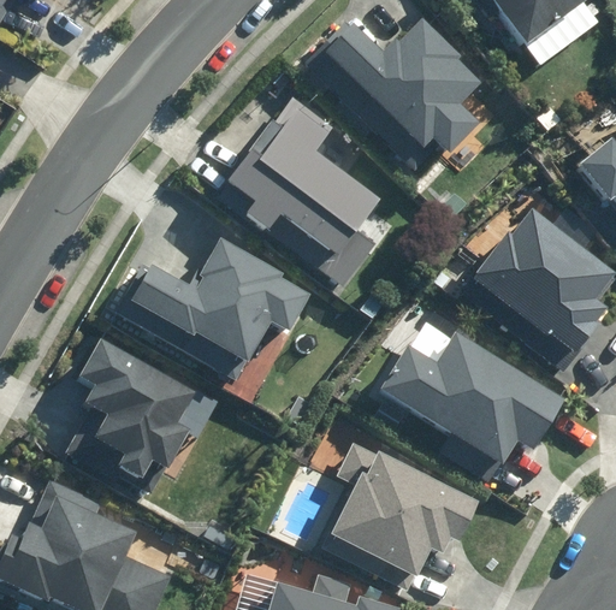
[(486,0),(496,11),(499,7),(532,45),(584,0),(486,0)]
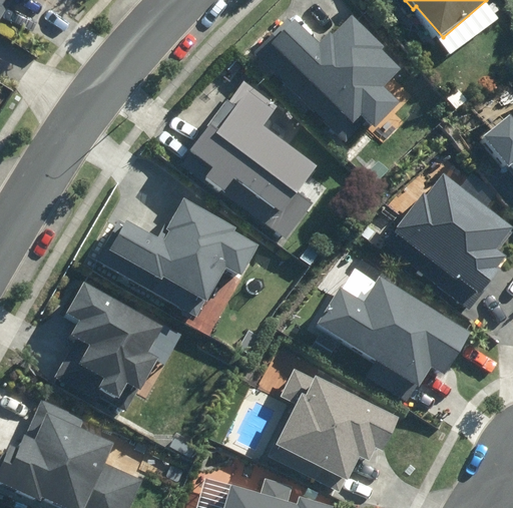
[(287,14),(262,41),(351,122),(359,113),(374,126),(397,101),(384,90),(403,69),(384,51),(387,47),(350,13),(332,33),(329,29),(317,42),(287,14)]
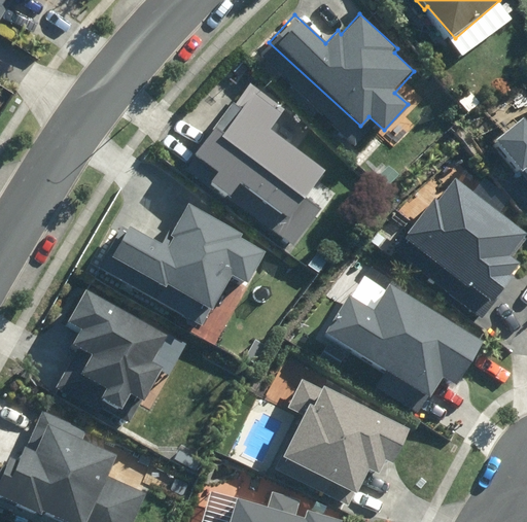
[(281,114),(247,88),(192,152),(216,172),(208,181),(227,198),(240,182),(284,220),(275,231),(289,243),(320,208),(306,196),(325,173),(271,127),(281,114)]
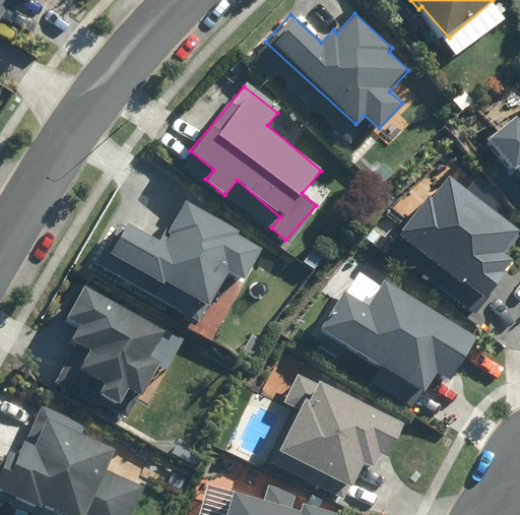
[(517,114),(488,137),(512,169),(517,166),(519,169),(519,115),(519,117),(517,114)]
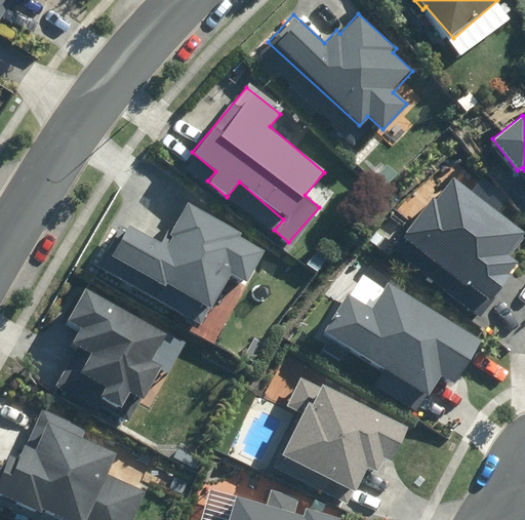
[(402,235),(489,307),(523,266),(510,254),(524,236),(451,175),(402,235)]
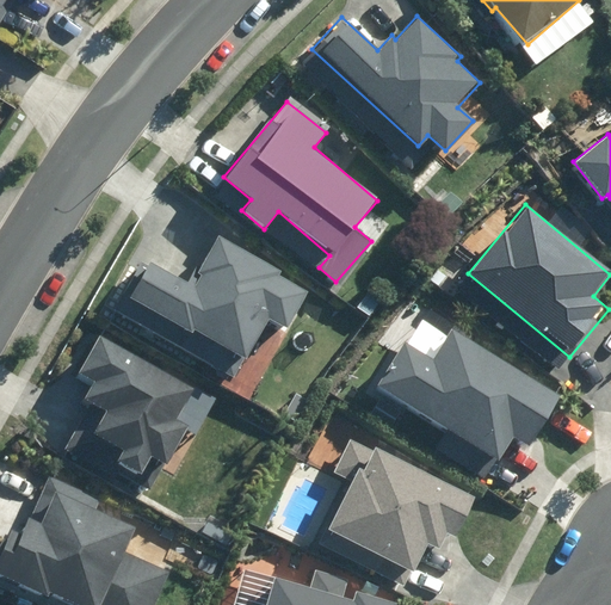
[(154,258),(128,294),(191,333),(193,329),(241,358),(270,314),(287,325),(308,291),(282,275),(284,271),(218,230),(187,279),(154,258)]
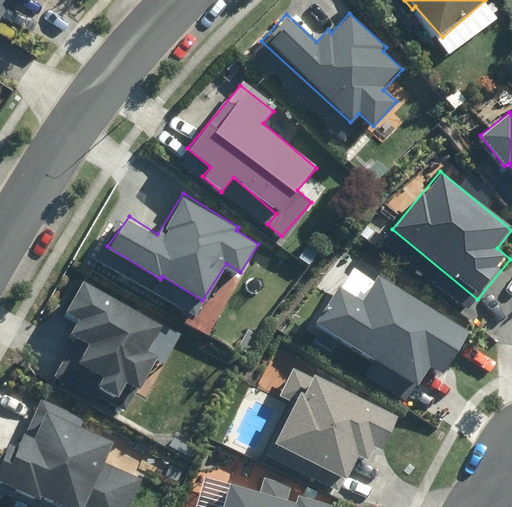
[(471,331),(378,274),(359,302),(336,288),(316,322),(419,385),(431,365),(445,374),(471,331)]
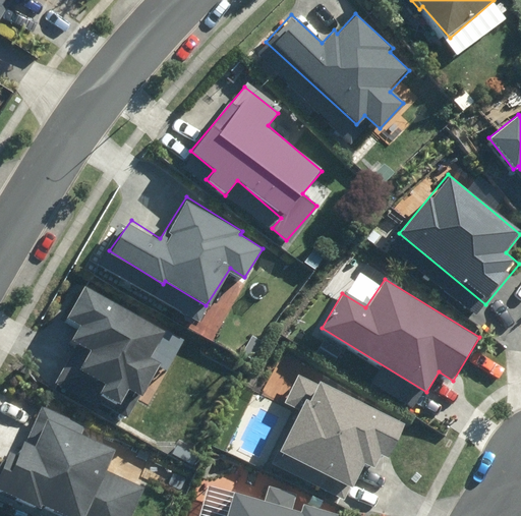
[(96,392),(121,406),(131,390),(147,399),(165,366),(150,357),(165,331),(82,284),(64,317),(77,325),(69,340),(87,349),(74,369),(100,385),(96,392)]
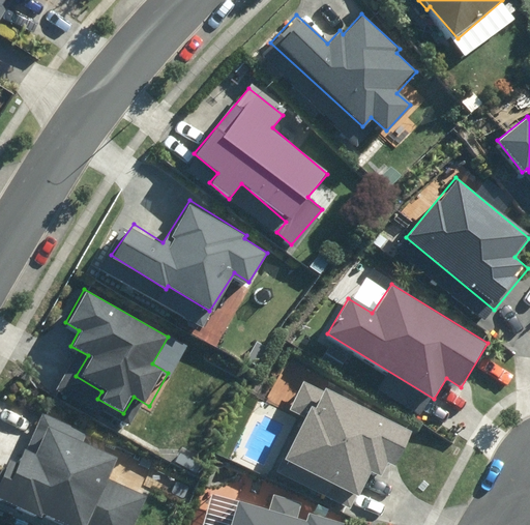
[(412,432),(303,378),(289,408),(305,416),(284,460),(359,497),(372,472),(377,474),(385,460),(395,465),(412,432)]
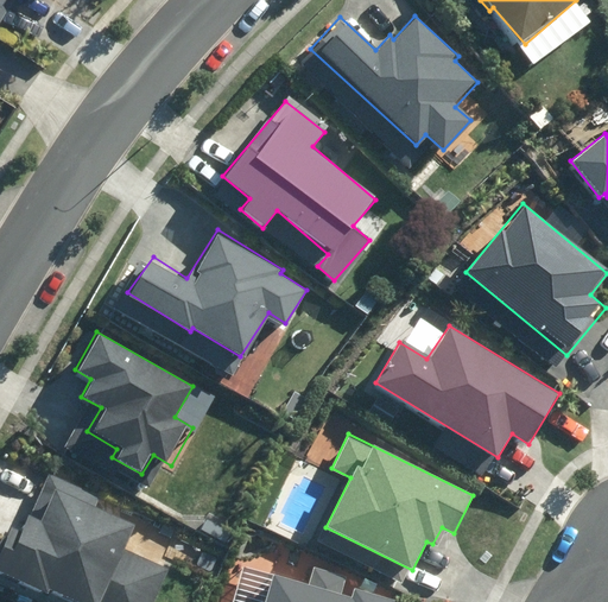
[(4,540),(0,547),(0,566),(43,590),(45,585),(76,601),(147,601),(166,566),(126,545),(135,526),(78,496),(82,489),(59,476),(36,521),(27,517),(13,545),(4,540)]
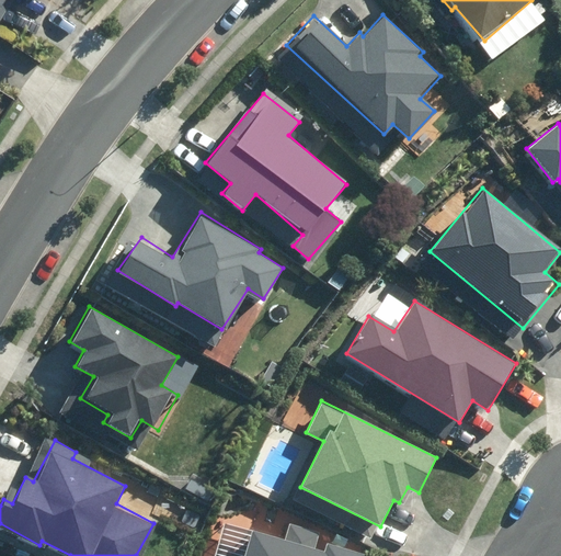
[(322,549),(250,532),(242,555),(359,555),(361,553),(323,543),(322,549)]
